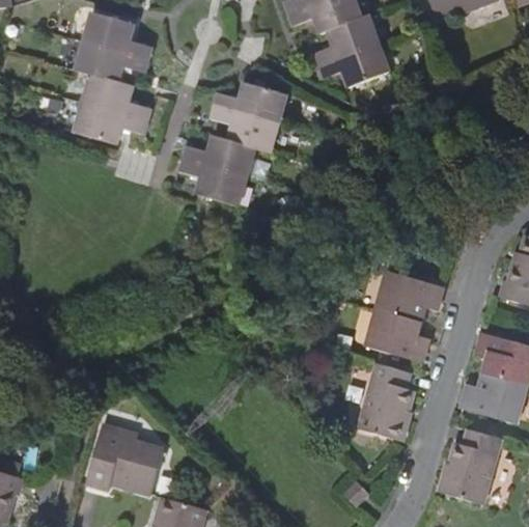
[(365,16),(359,0),(287,0),(291,11),(297,25),(316,17),(323,32),(330,30),(335,45),(314,53),(319,65),(325,78),(344,71),(351,85),(391,71),(381,43),(369,15),(365,16)]
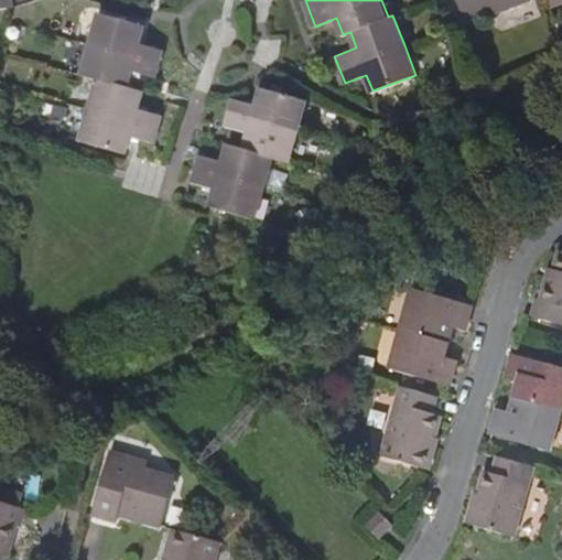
[(493,10),(519,0),(458,0),(464,13),(490,3),(493,10)]
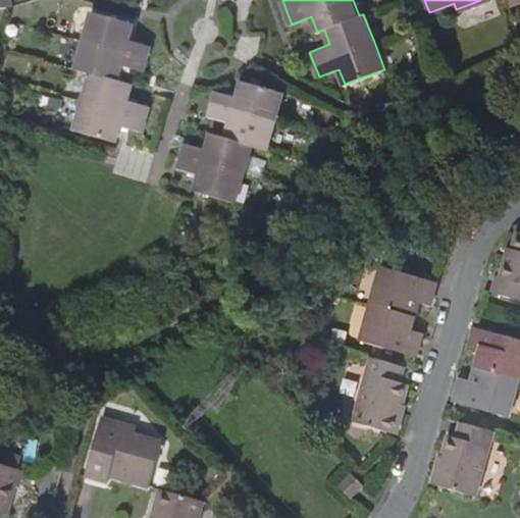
[(142,69),(146,57),(149,46),(127,39),(132,23),(92,10),(83,39),(74,66),(90,71),(82,98),(72,127),(115,141),(119,125),(139,132),(144,118),(147,105),(128,99),(133,85),(115,80),(119,62),(142,69)]
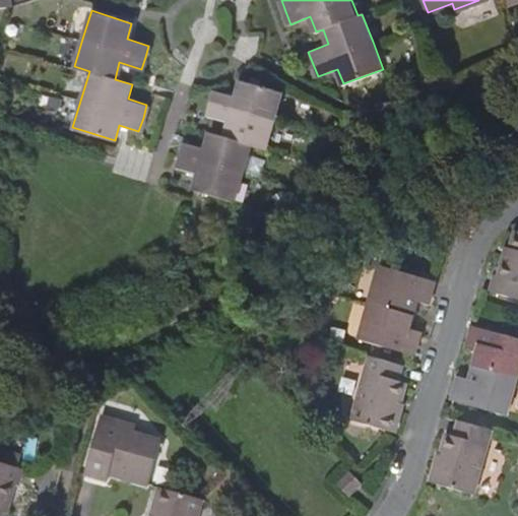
[(242,171),(249,144),(265,149),(273,121),(281,92),(240,81),(236,95),(215,90),(211,104),(207,117),(228,123),(223,137),(207,132),(203,147),(183,142),(180,153),(176,166),(196,172),(192,188),(234,200),(242,171)]
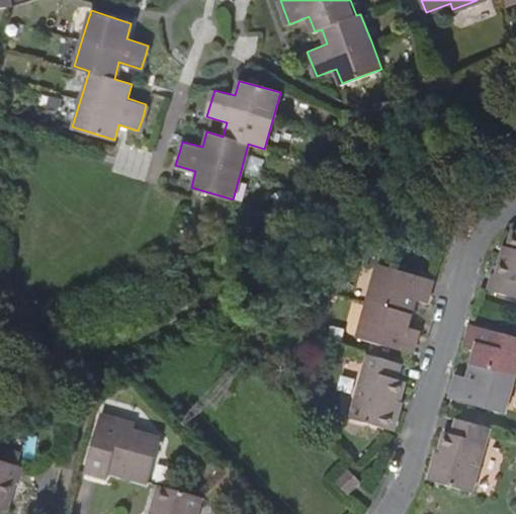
[(505,252),(500,251),(495,272),(491,271),(486,287),(515,295),(515,228),(512,227),(507,246),(505,252)]
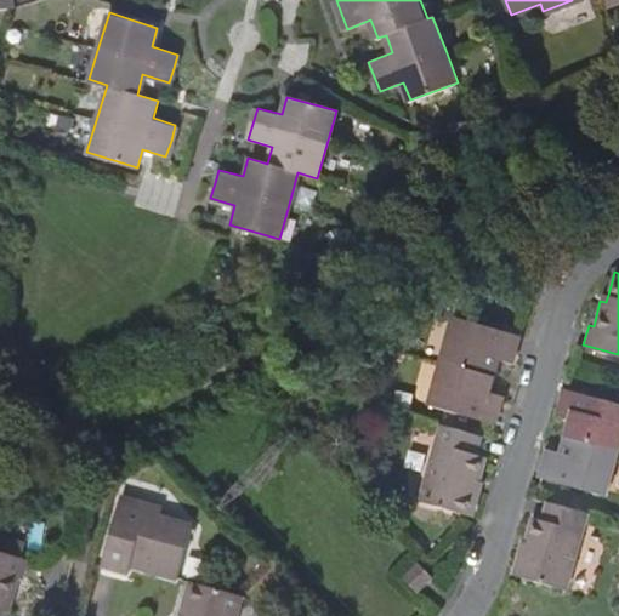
[(486,391),(490,375),(495,359),(509,363),(516,335),(450,317),(437,361),(425,405),(490,423),(499,395),(486,391)]
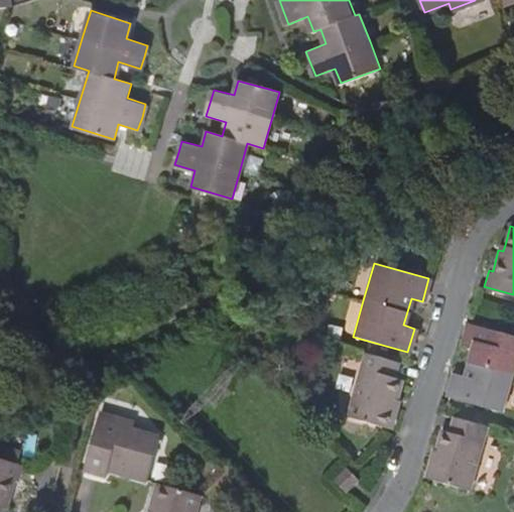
[(454,371),(446,393),(500,408),(510,372),(513,357),(513,334),(468,321),(462,344),(471,347),(467,360),(463,374),(454,371)]
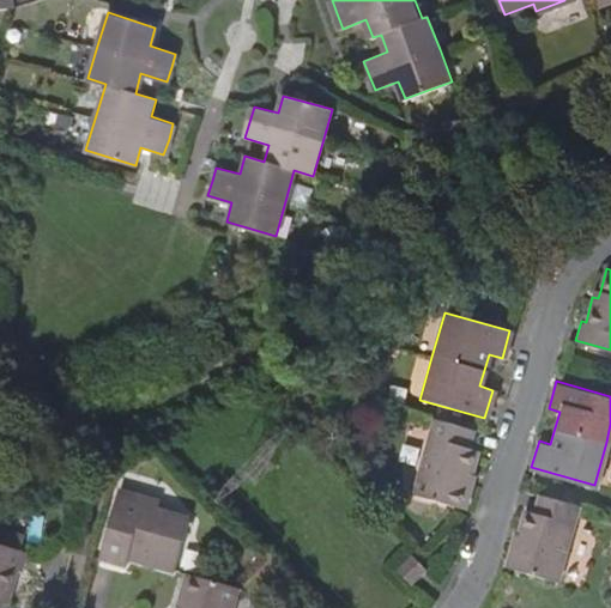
[(471,431),(431,419),(411,494),(459,506),(475,450),(466,448),(471,431)]
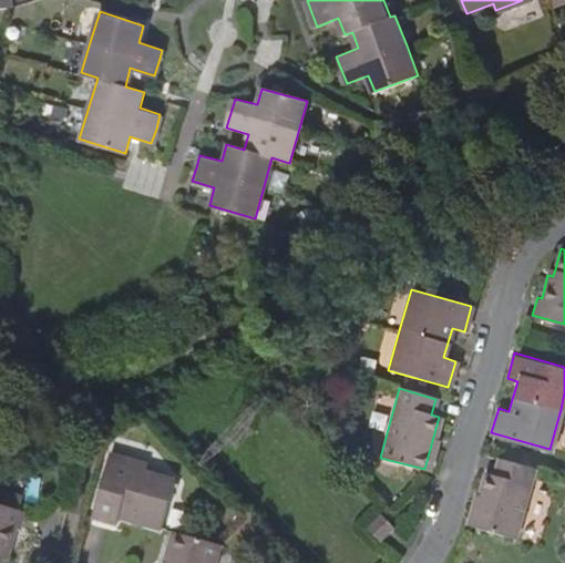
[(110,513),(117,515),(160,528),(173,480),(144,472),(146,464),(108,454),(90,515),(108,521),(110,513)]
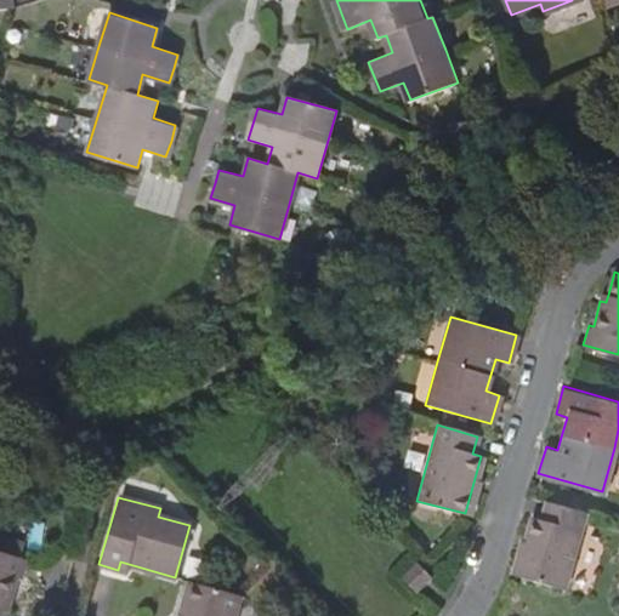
[(584,514),(585,509),(544,498),(539,517),(531,514),(514,572),(562,587),(584,514)]
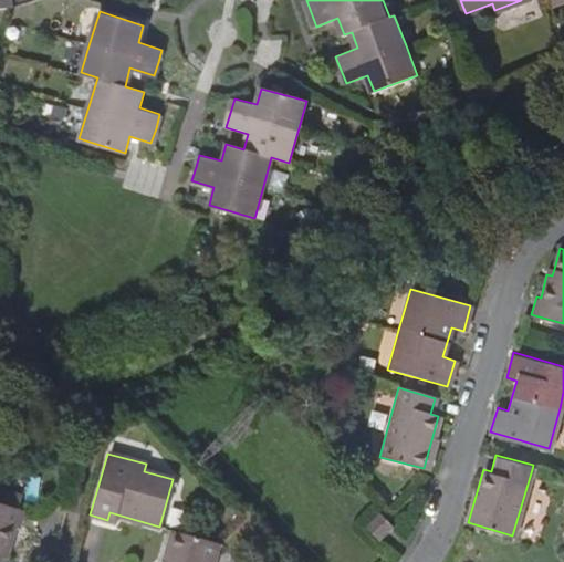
[(1,549),(7,550),(13,526),(18,527),(22,510),(0,503),(0,552),(1,549)]
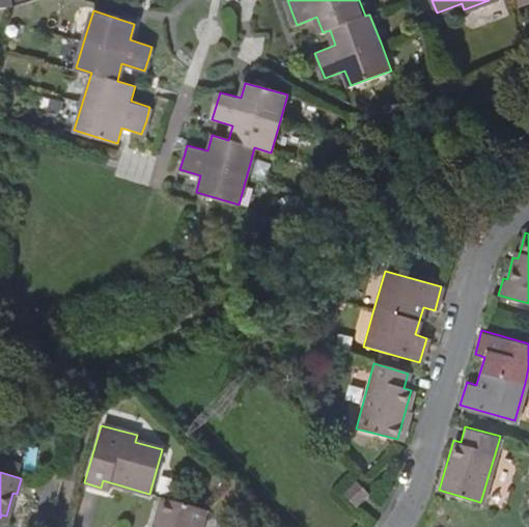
[(103,480),(101,488),(108,490),(110,482),(103,480)]
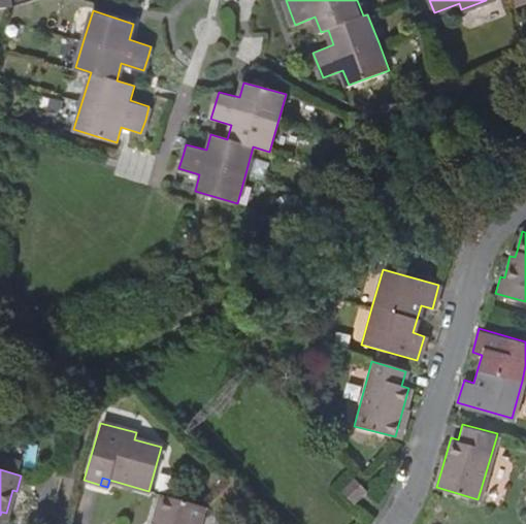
[(339,491),(351,503),(357,496),(364,490),(353,479),(339,491)]
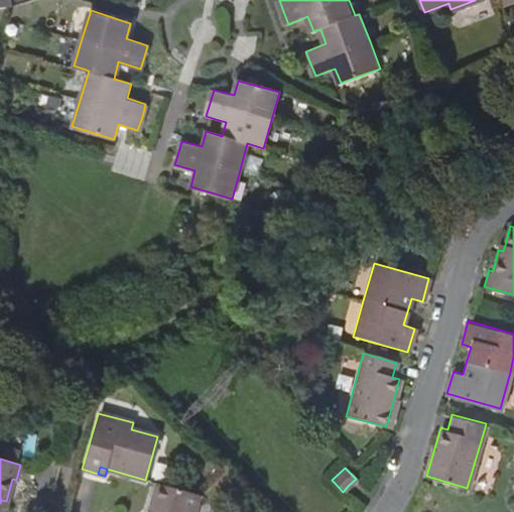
[(193,511),(199,495),(158,484),(149,511),(193,511)]
